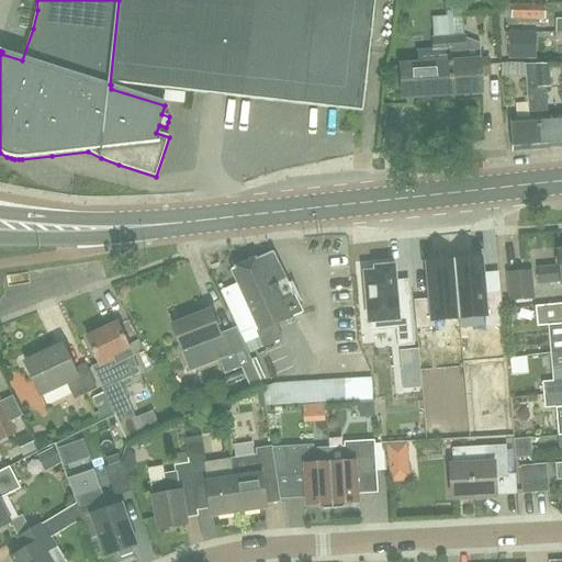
[(215,96),(362,113),(374,0),(119,0),(110,85),(111,85),(166,91),(166,90),(190,93),(215,96)]
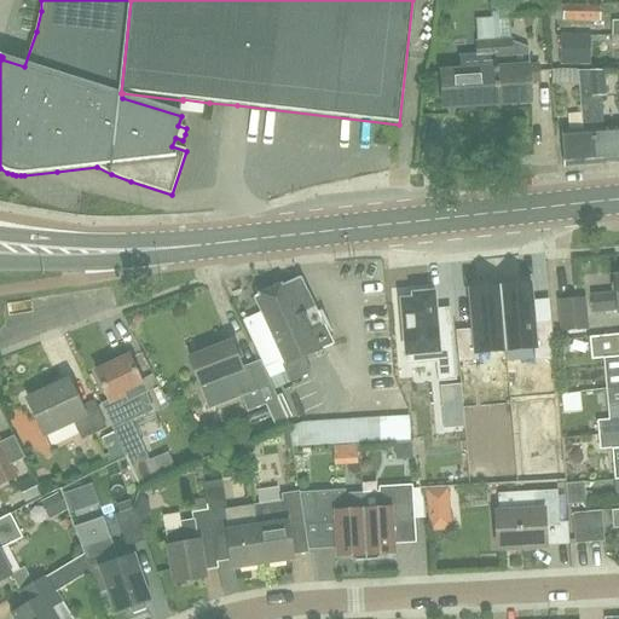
[(439,108),(499,104),(493,18),(493,17),(475,18),(476,40),(474,40),(475,55),(460,56),(461,73),(438,74),(439,108)]
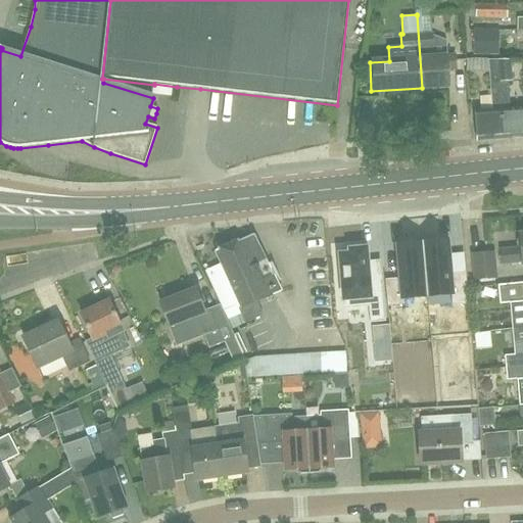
[(433,58),(433,50),(430,14),(417,15),(422,88),(447,86),(446,69),(455,68),(455,57),(433,58)]
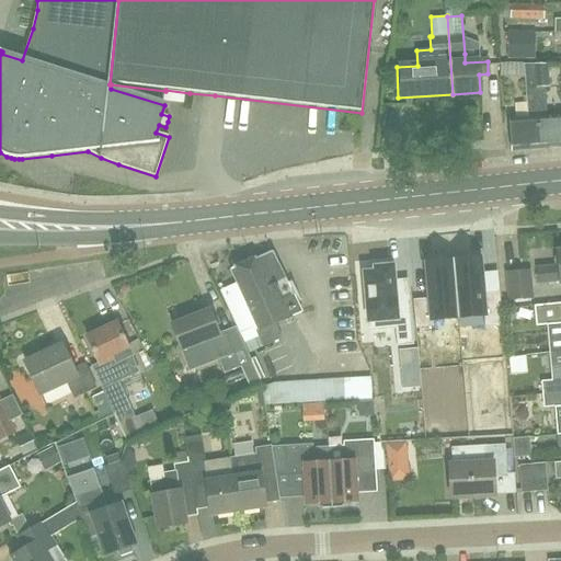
[(506,59),(534,59),(534,32),(507,32),(506,59)]
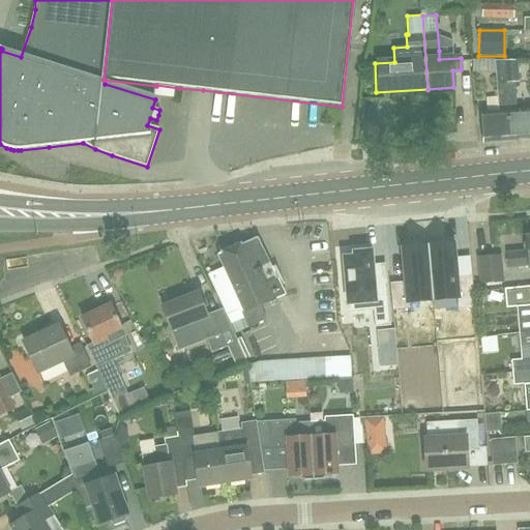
[(481,112),(483,142),(510,140),(506,83),(505,71),(508,70),(507,61),(495,60),(499,111),(481,112)]
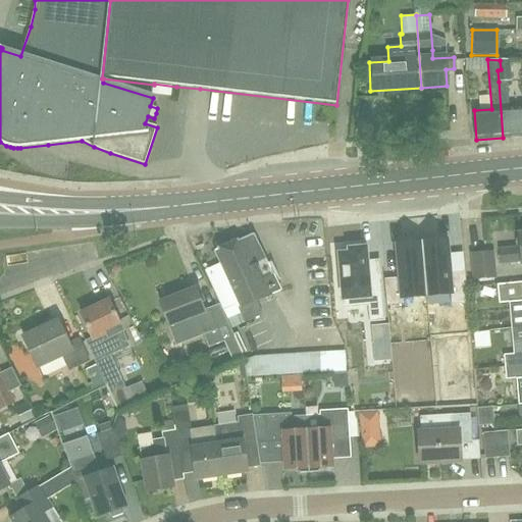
[(511,81),(510,60),(500,60),(501,69),(498,70),(499,82),(503,138),(521,136),(521,107),(509,108),(507,82),(511,81)]
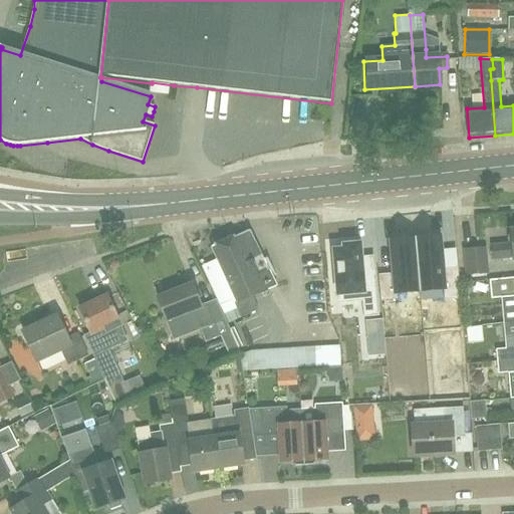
[(250,314),(249,313),(259,308),(253,296),(277,285),(251,230),(211,247),(237,302),(234,304),(240,318),(250,314)]
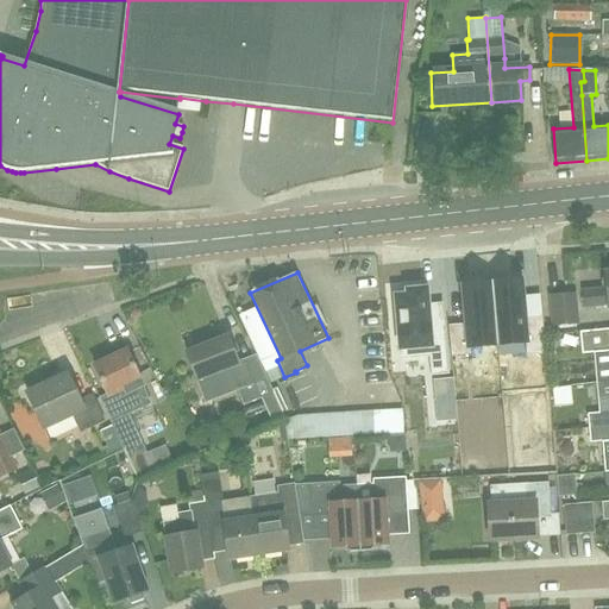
[(608,308),(608,307),(608,272),(606,274),(607,289),(584,292),(585,307),(608,306),(608,308)]
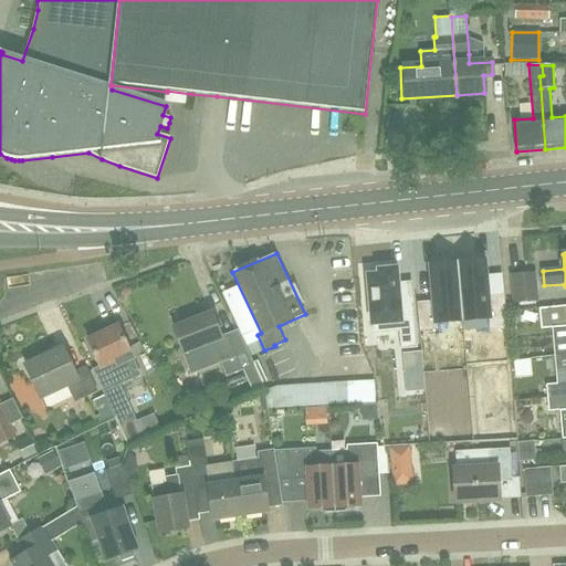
[(484,261),(457,263),(462,321),(488,318),(489,331),(506,329),(504,294),(488,295),(485,275),(484,261)]
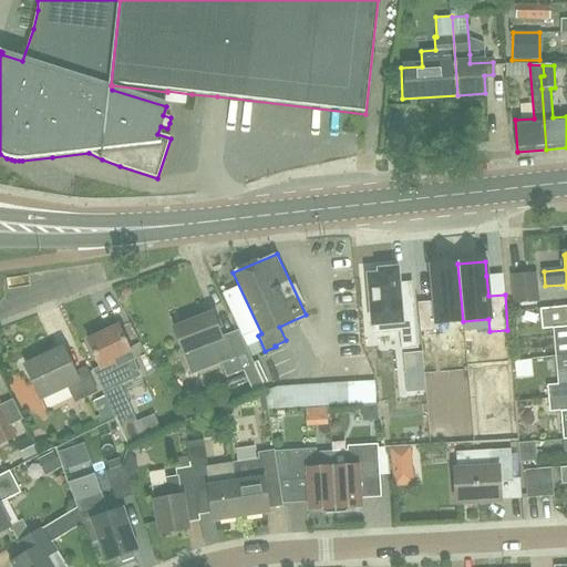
[(433,302),(418,303),(420,332),(437,330),(437,323),(463,321),(457,264),(431,267),(432,282),(433,302)]
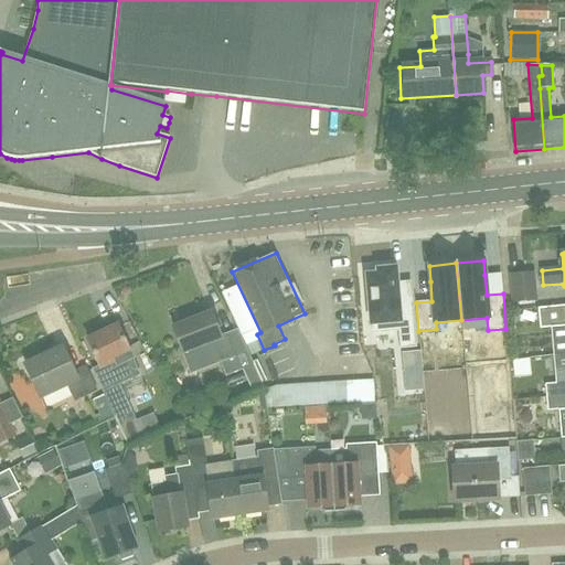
[(377,275),(366,276),(372,333),(398,330),(401,348),(415,347),(412,302),(398,304),(395,268),(377,270),(377,275)]
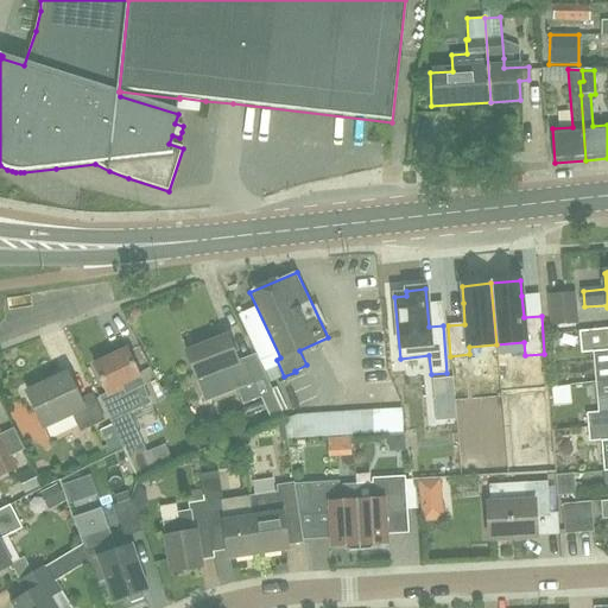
[(550,328),(578,324),(576,292),(553,295),(548,295),(550,328)]
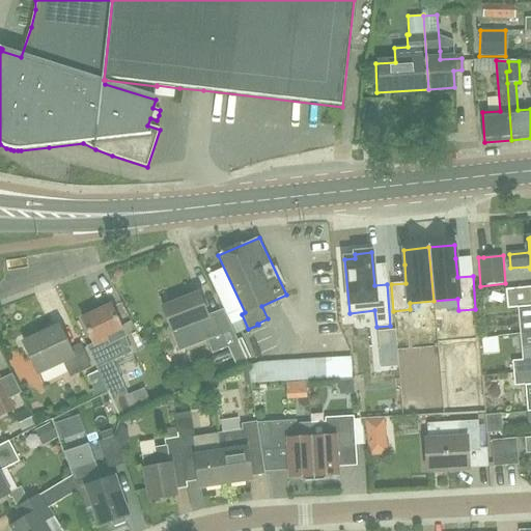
[(530,287),(506,290),(508,309),(518,309),(530,307),(530,313),(530,287)]
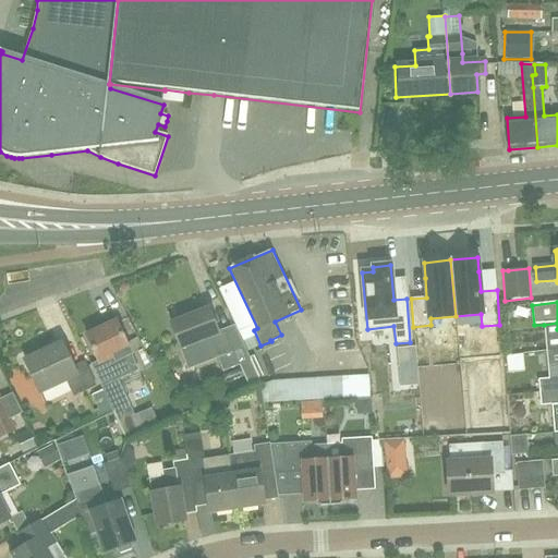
[(209,308),(171,323),(181,349),(211,337),(218,356),(219,358),(223,370),(239,364),(250,360),(246,351),(245,348),(240,336),(234,327),(218,334),(209,308)]
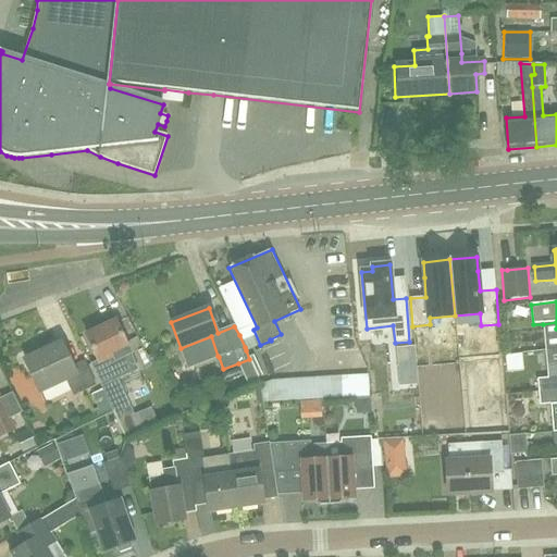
[(90,362),(102,390),(112,411),(125,406),(113,379),(122,374),(136,368),(127,348),(115,322),(86,335),(97,359),(90,362)]
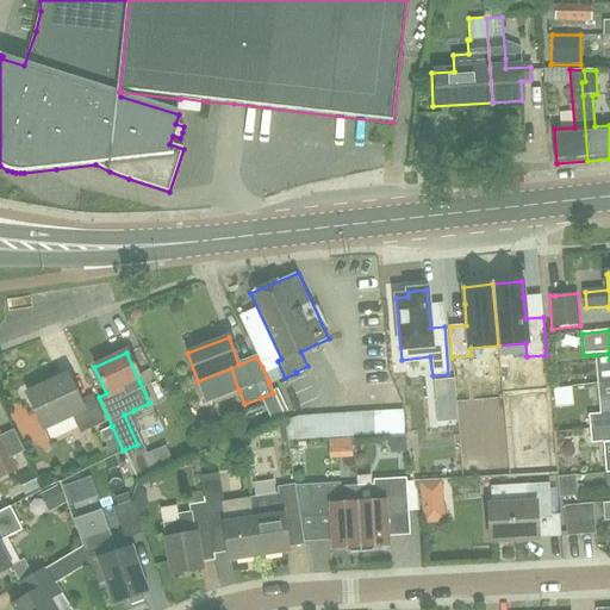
[(280,386),(292,412),(325,398),(313,371),(280,386)]
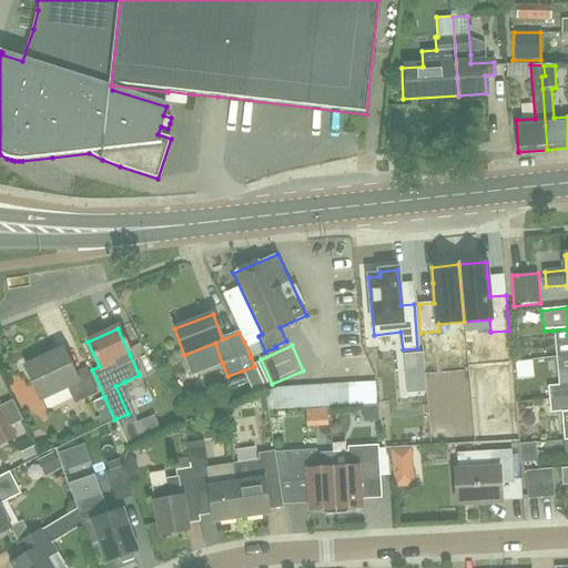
[(75,374),(64,350),(26,366),(41,399),(68,387),(74,404),(97,394),(85,368),(75,374)]
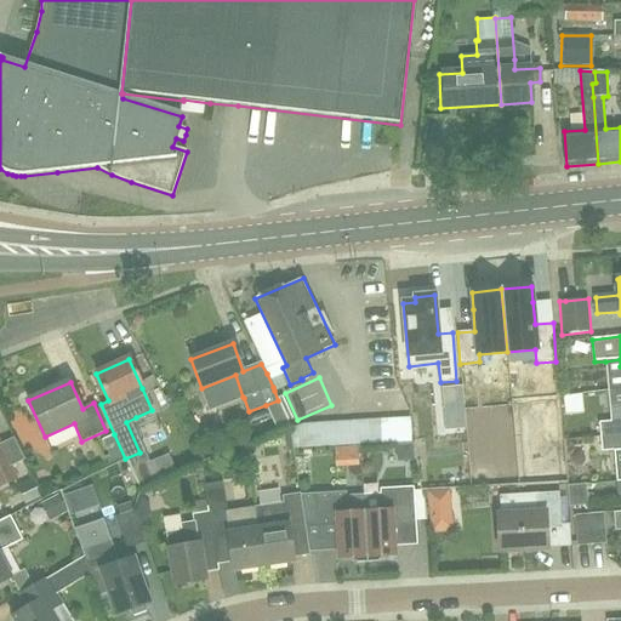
[(444,408),(463,406),(461,387),(443,388),(444,408)]
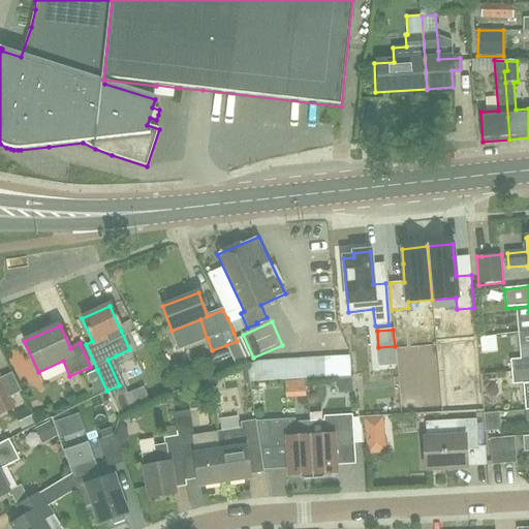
[(528,343),(519,344),(520,360),(511,360),(511,362),(512,373),(528,371),(528,343)]
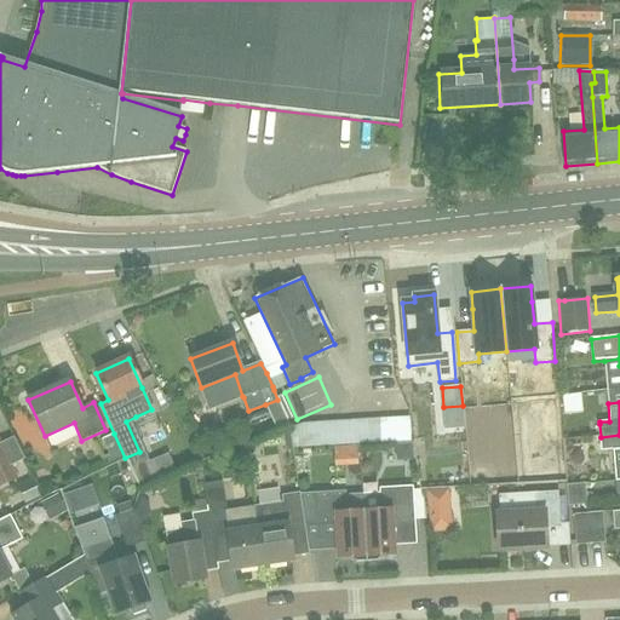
[(595,419),(563,422),(564,434),(596,431),(595,419)]
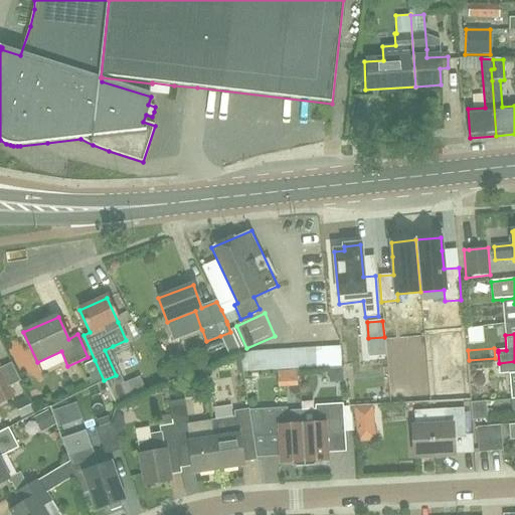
[(514,361),(499,363),(500,374),(514,372),(514,385),(509,386),(511,400),(514,399),(514,361)]
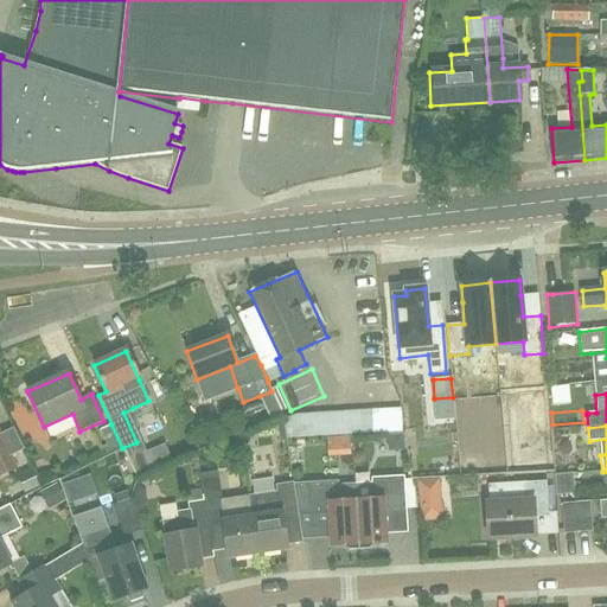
[(0,474),(17,467),(11,455),(24,449),(13,428),(1,434),(0,430),(0,474)]
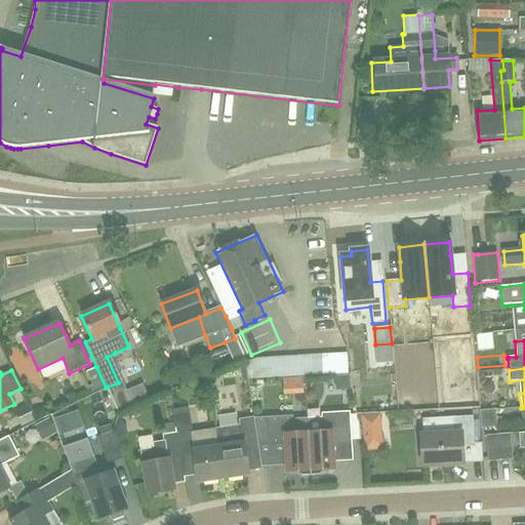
[(300,370),(279,371),(280,388),(301,387),(300,370)]
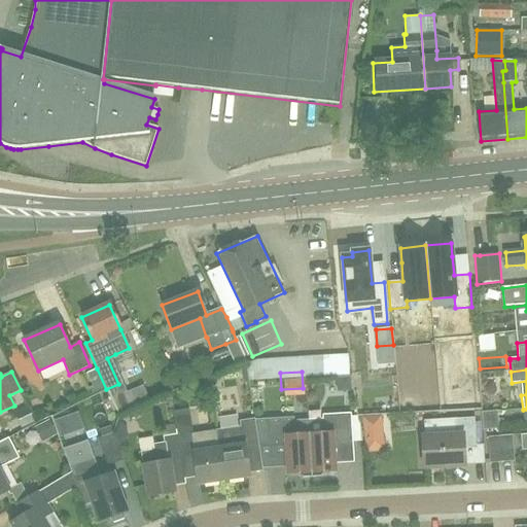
[(354,443),(352,417),(352,413),(323,415),(324,421),(325,434),(310,435),(312,478),(321,477),(325,472),(337,471),(337,464),(336,444),(352,443),(354,443)]
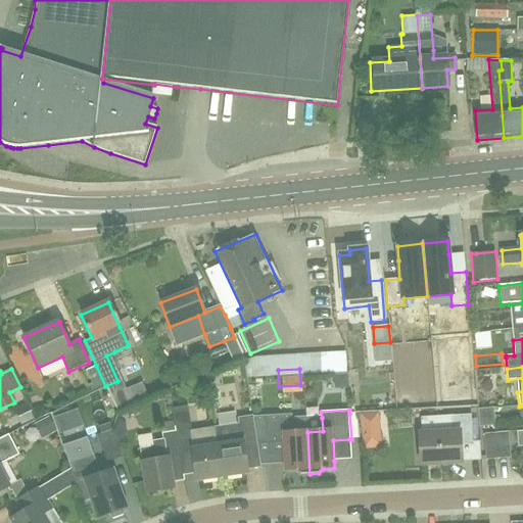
[(266,417),(253,417),(257,440),(257,444),(284,443),(285,471),(297,471),(301,474),(310,474),(307,432),(306,419),(305,419),(305,418),(293,418),(293,415),(266,417)]
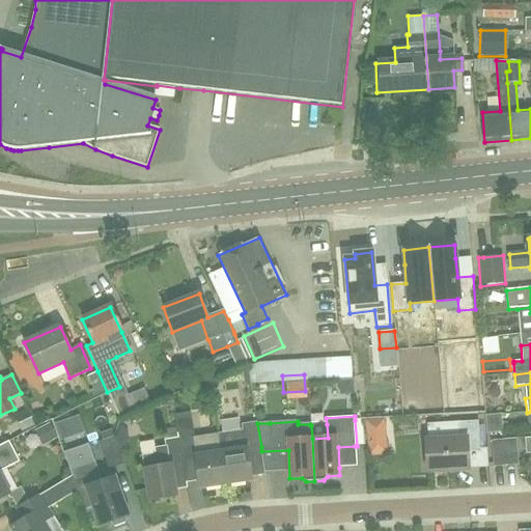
[(442,439),(426,440),(428,472),(470,470),(470,468),(470,453),(481,453),(480,448),(479,425),(479,421),(457,422),(458,428),(441,429),(442,439)]
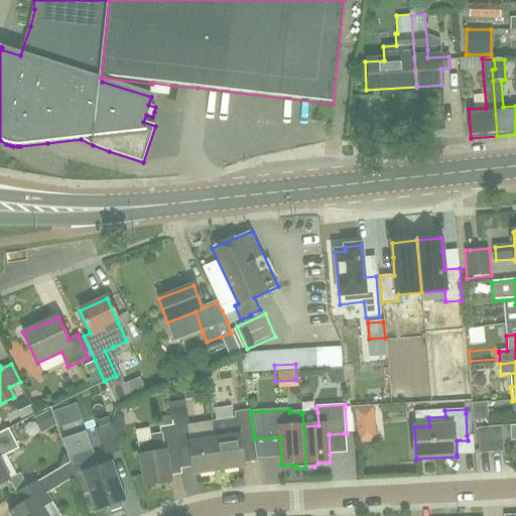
[(212,421),(220,470),(245,466),(240,436),(254,434),(250,411),(250,410),(236,412),(237,417),(226,419),(212,421)]
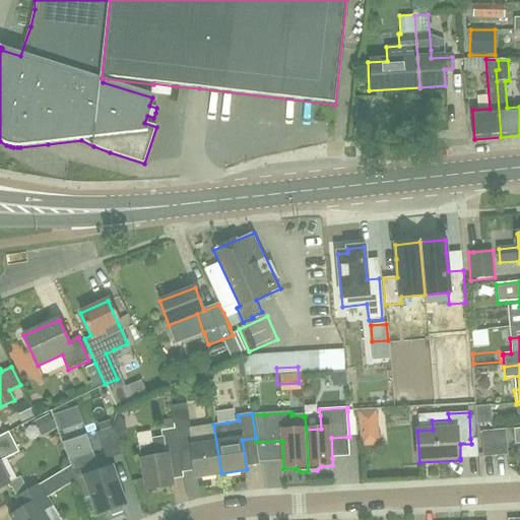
[(57,430),(49,414),(34,423),(42,437),(57,430)]
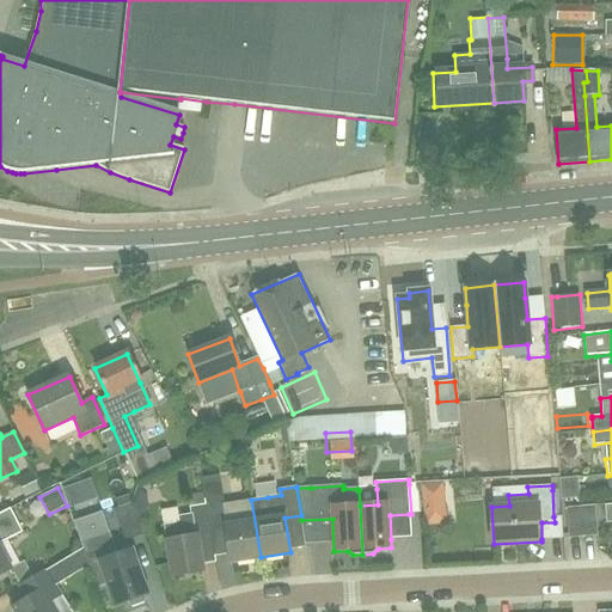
[(129,495),(114,501),(117,508),(114,510),(124,542),(142,534),(129,495)]
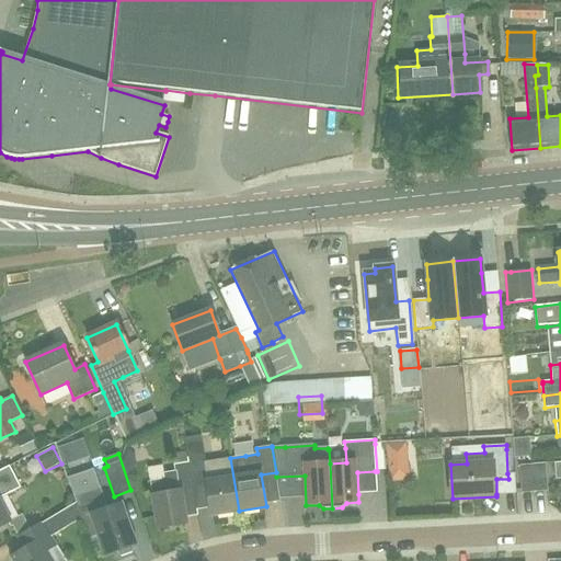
[(239,511),(230,458),(217,460),(205,462),(204,460),(189,464),(190,469),(193,490),(206,488),(209,510),(210,515),(239,511)]
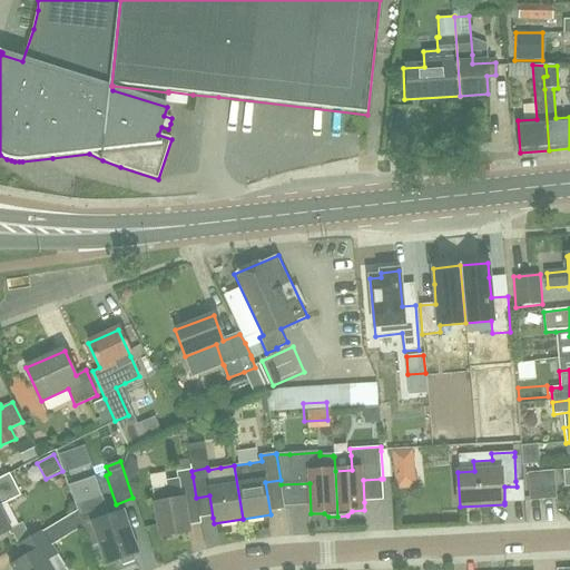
[(541,472),(543,500),(556,499),(553,471),(541,472)]
